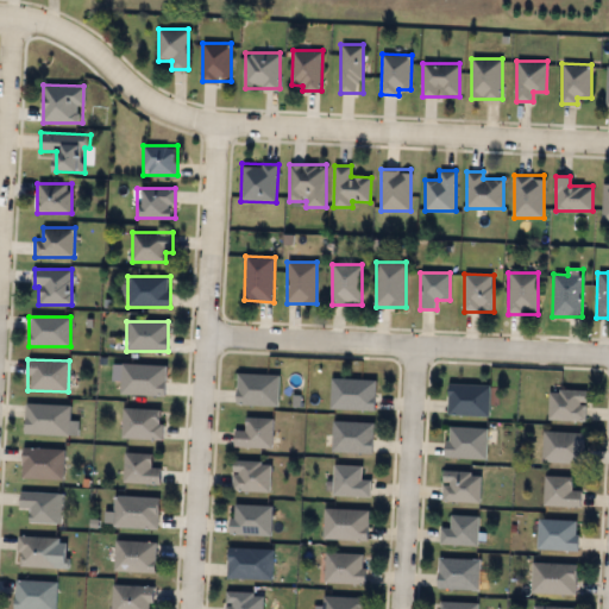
[(165,396),(120,395),(121,364),(167,365),(165,396)]
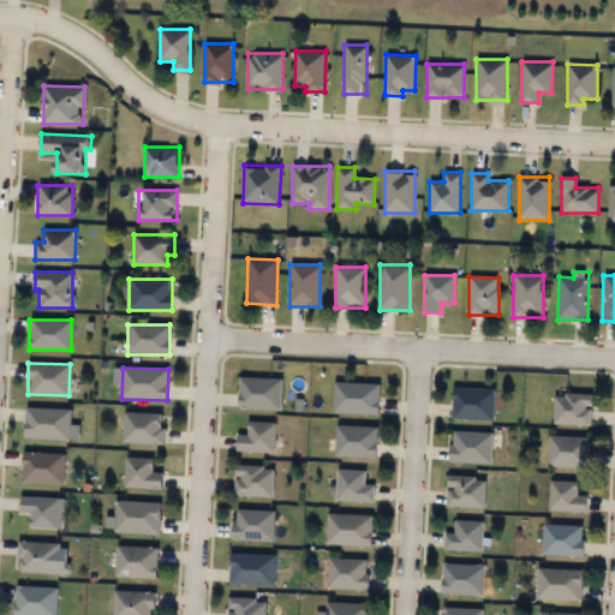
[(281,378),(281,410),(240,410),(240,378),(281,378)]
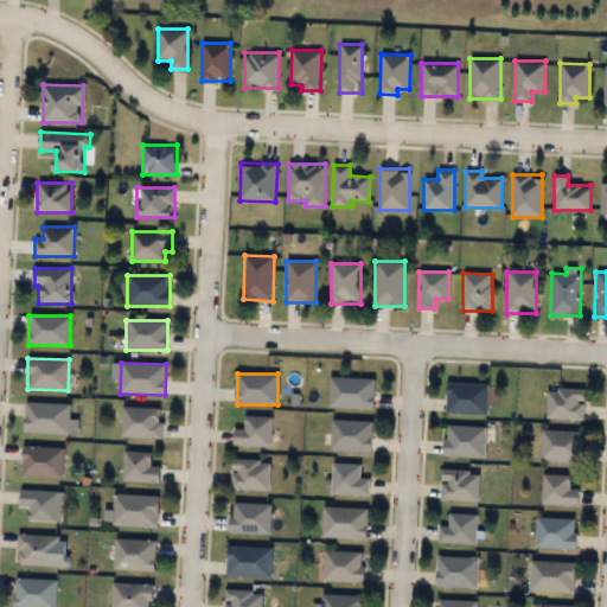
[(330,409),(330,377),(375,377),(375,409),(330,409)]
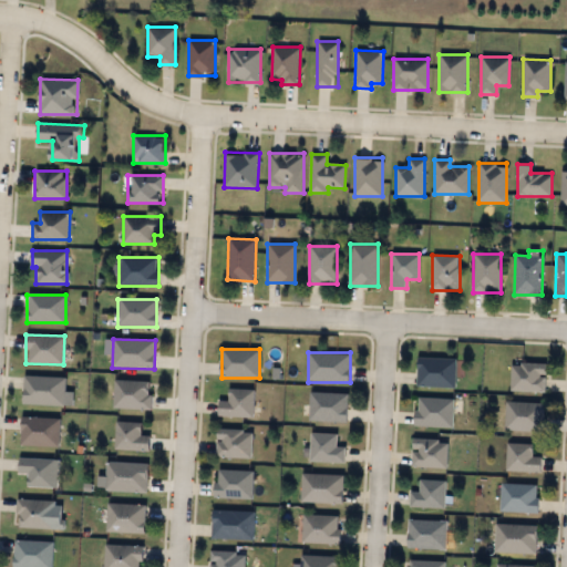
[(455,387),(416,387),(416,358),(455,358),(455,387)]
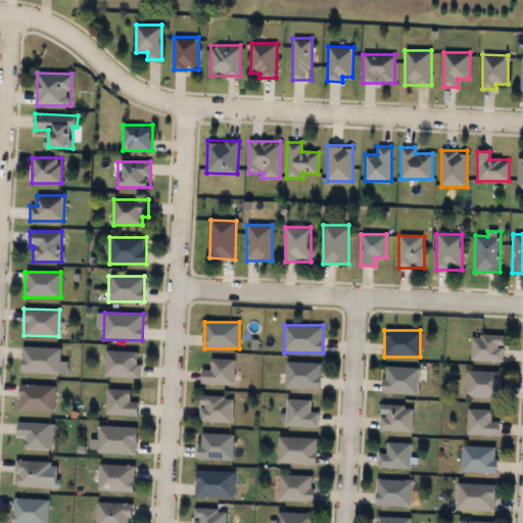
[(504,362),(471,362),(471,335),(504,335),(504,362)]
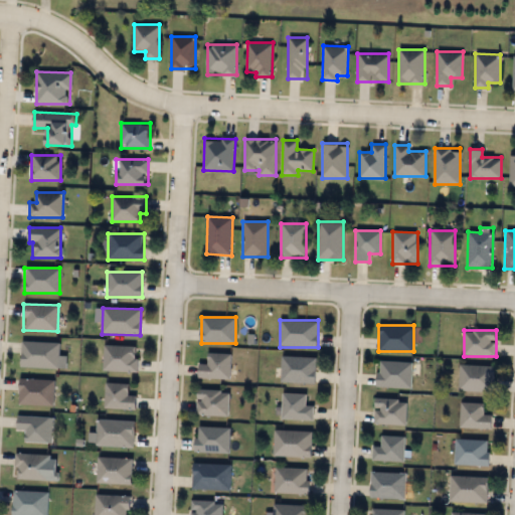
[(20,367),(21,342),(58,342),(58,368),(20,367)]
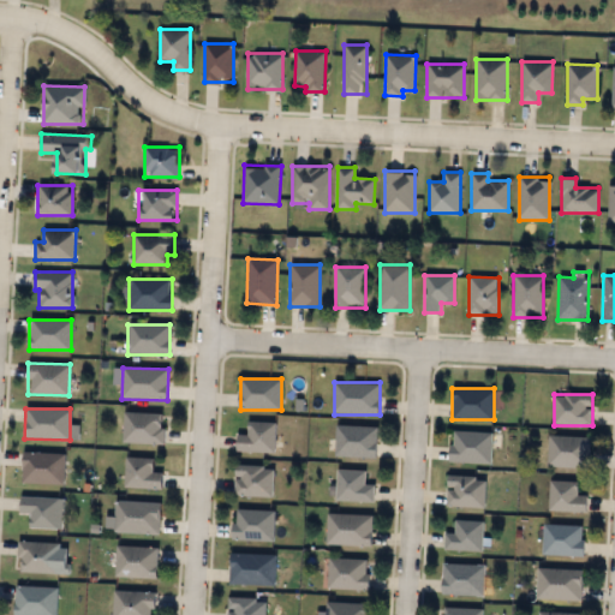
[(165,443),(123,443),(123,412),(165,412),(165,443)]
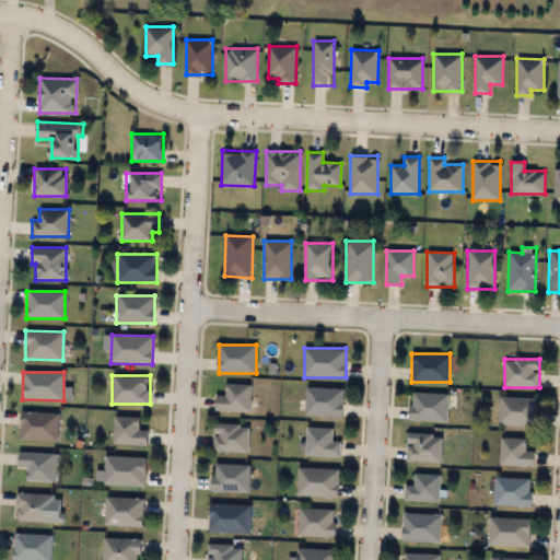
[(251,385),(251,412),(216,412),(216,396),(226,396),(226,385),(251,385)]
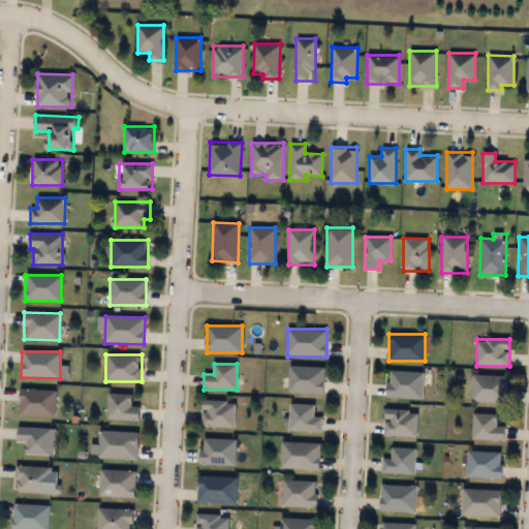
[(324,394),(288,393),(288,366),(324,367),(324,394)]
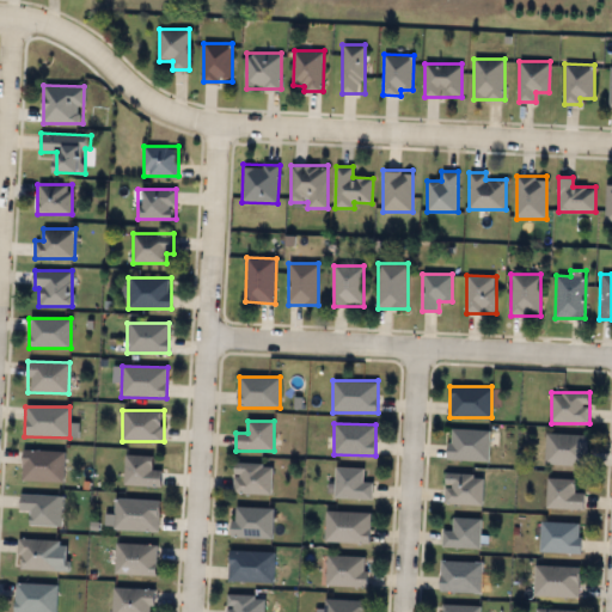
[(489,430),(489,460),(448,460),(448,430),(489,430)]
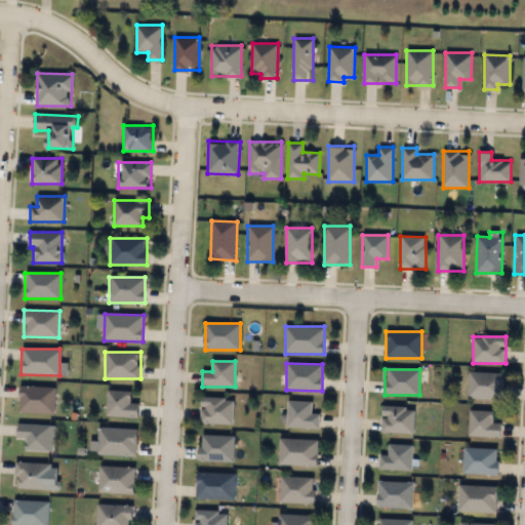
[(503,373),(502,400),(467,399),(468,372),(503,373)]
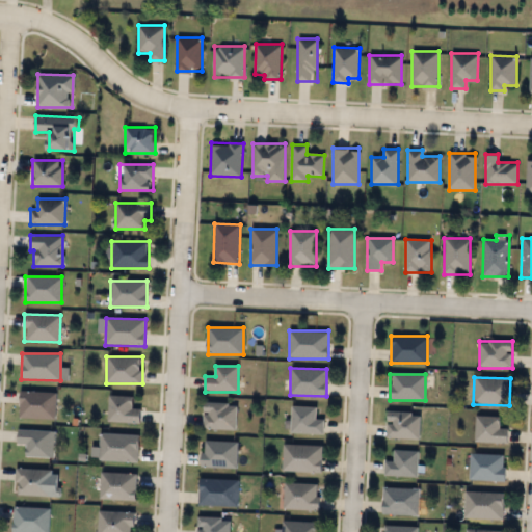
[(55,418),(19,418),(19,392),(55,392),(55,418)]
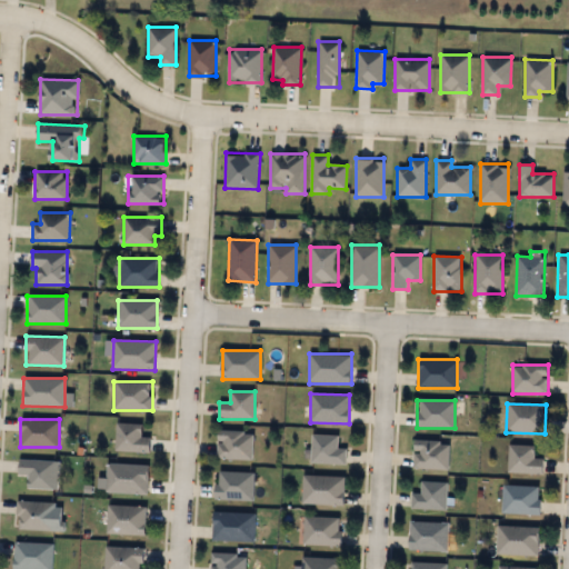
[(141,423),(141,437),(151,437),(151,451),(115,451),(115,423),(141,423)]
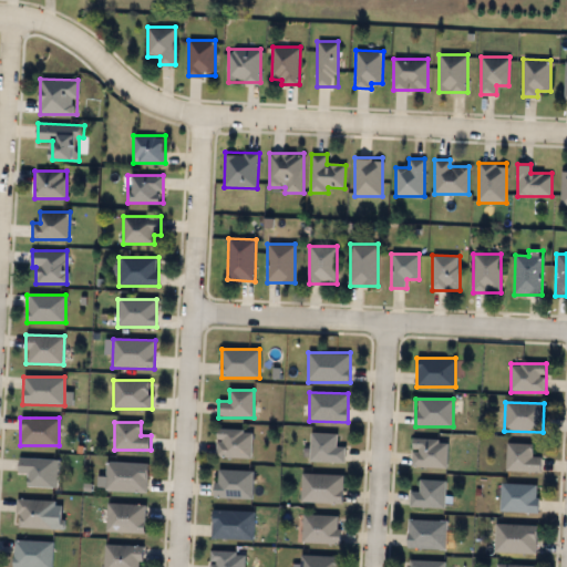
[(251,429),(251,459),(217,459),(217,429),(251,429)]
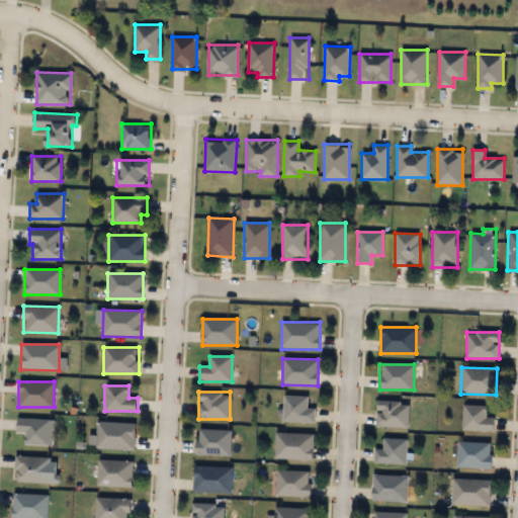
[(307,396),(307,409),(316,409),(316,422),(283,422),(283,396),(307,396)]
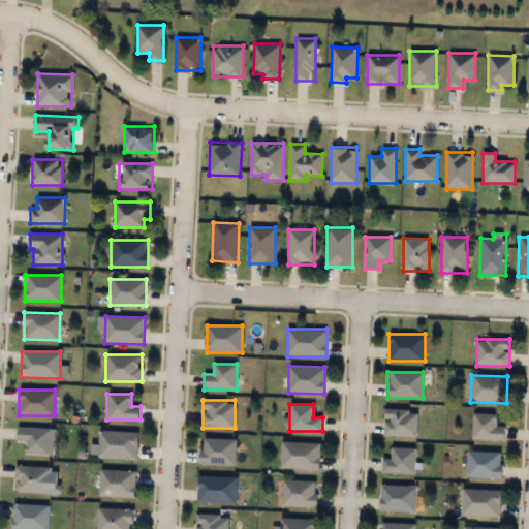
[(417,410),(416,436),(384,436),(384,409),(417,410)]
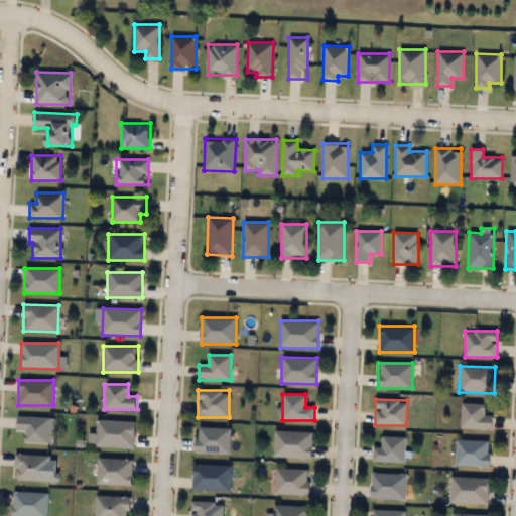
[(461,429),(461,403),(484,403),(484,415),(493,415),(493,429),(461,429)]
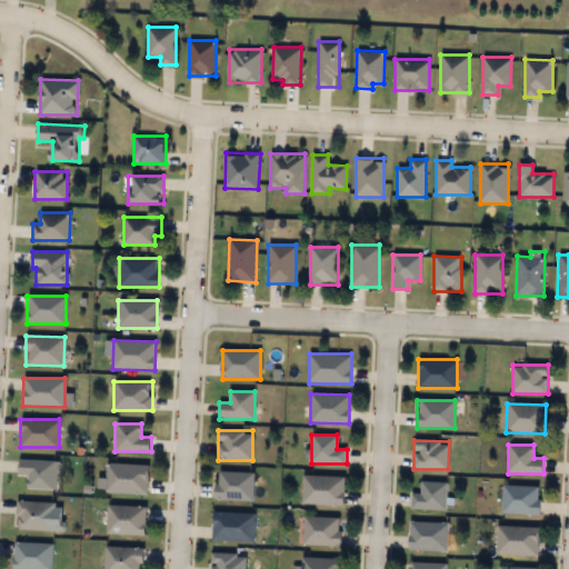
[(57,460),(57,490),(28,489),(28,475),(18,475),(19,459),(57,460)]
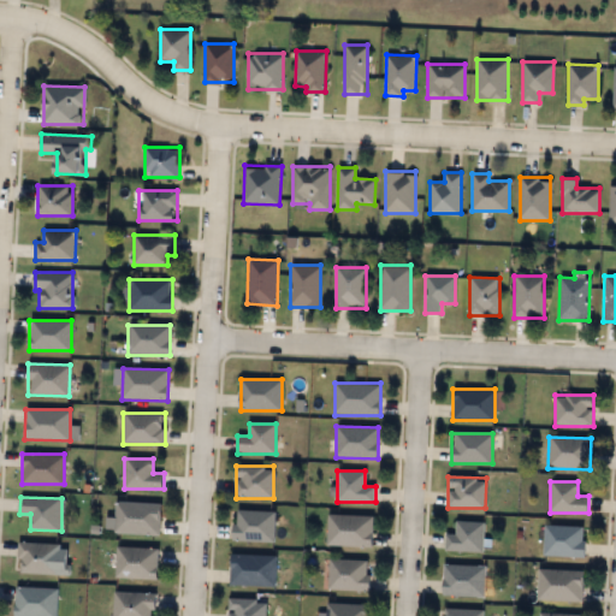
[(114,503),(160,503),(160,533),(114,533),(114,503)]
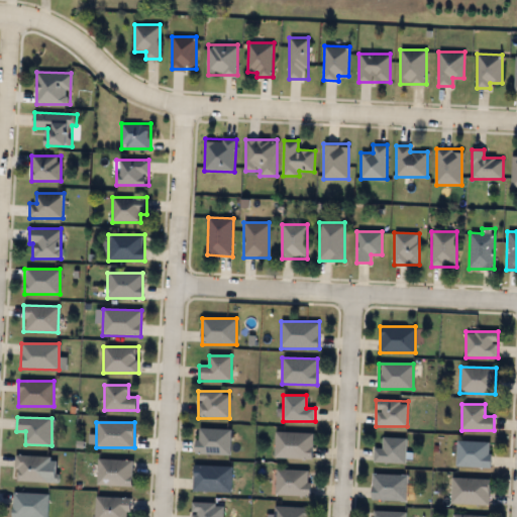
[(196,454),(196,429),(230,429),(230,454),(196,454)]
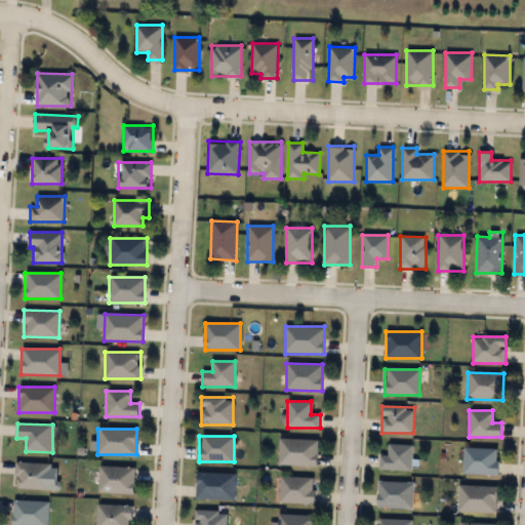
[(317,439),(317,466),(279,466),(279,439),(317,439)]
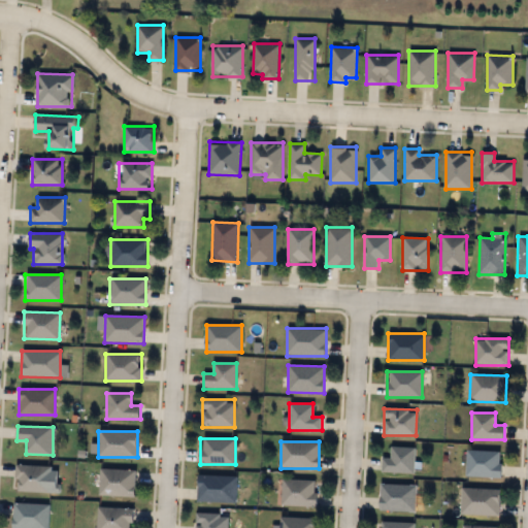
[(415,472),(382,472),(382,458),(392,458),(392,447),(415,447),(415,472)]
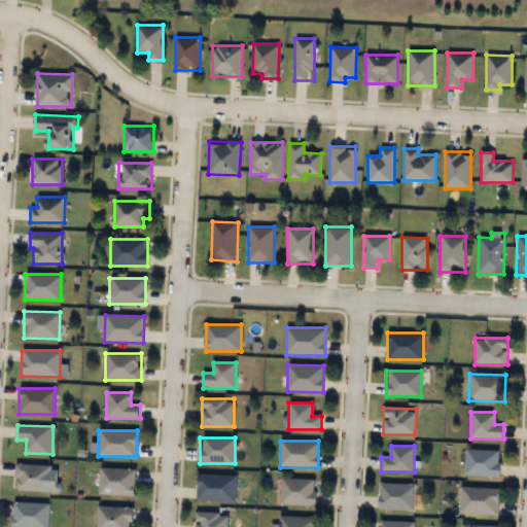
[(500,450),(500,476),(465,476),(465,450),(500,450)]
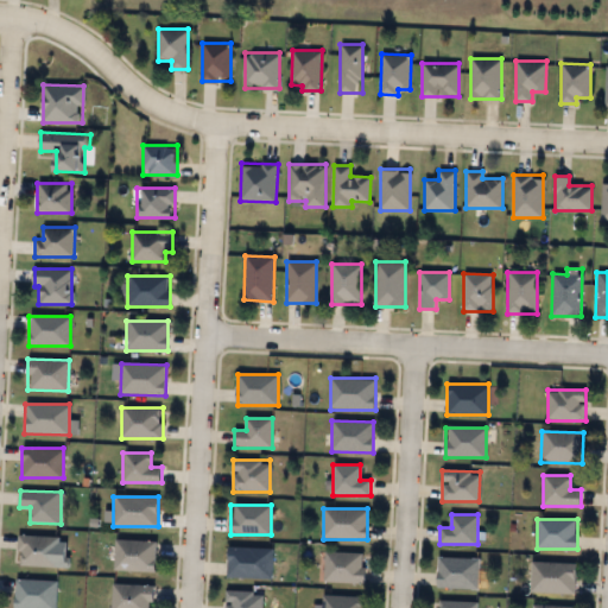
[(67,537),(67,567),(17,567),(17,537),(67,537)]
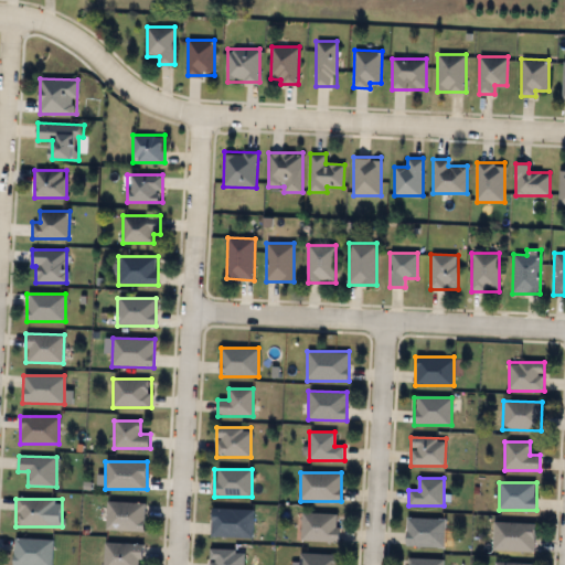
[(145,531),(106,531),(106,502),(145,502),(145,531)]
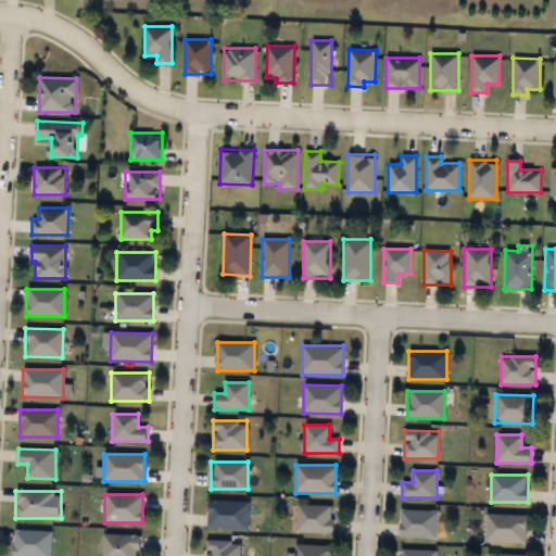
[(207,529),(207,501),(249,501),(249,529),(207,529)]
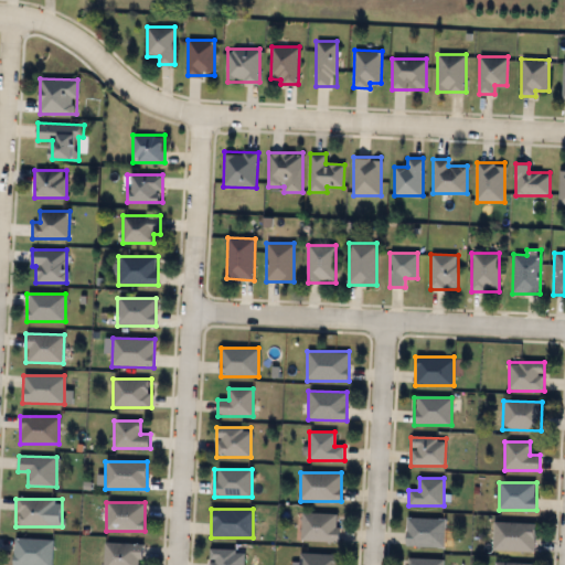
[(339,513),(339,542),(296,541),(296,513),(339,513)]
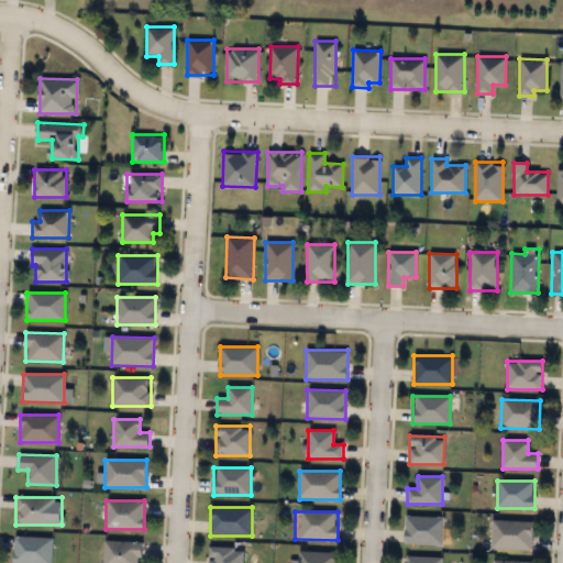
[(405,544),(406,516),(443,517),(442,545),(405,544)]
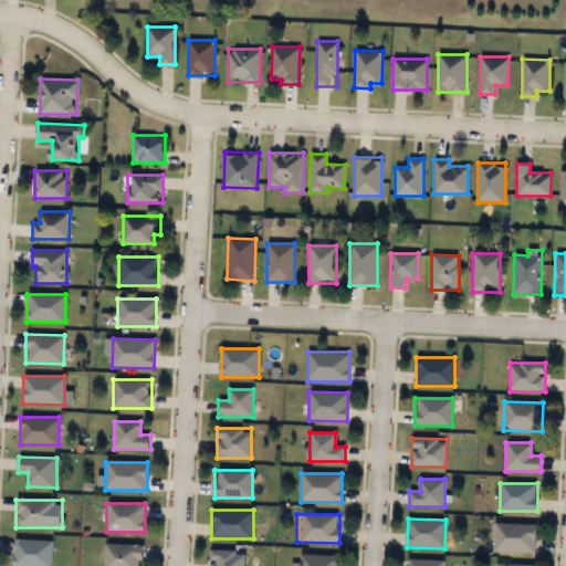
[(536,553),(493,553),(493,523),(536,523),(536,553)]
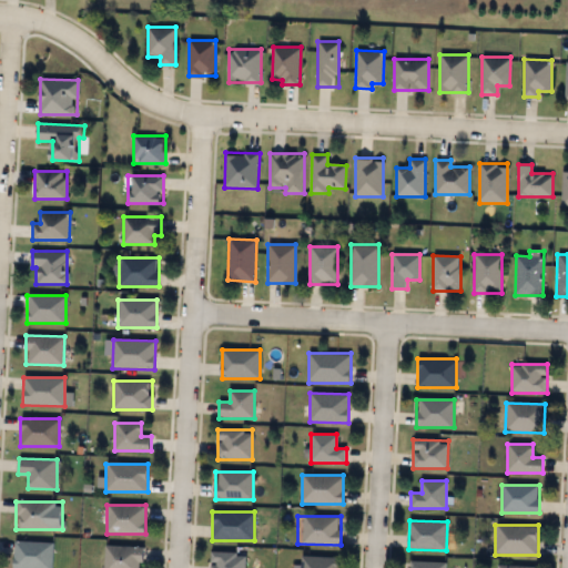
[(52,567),(14,567),(14,541),(52,541),(52,567)]
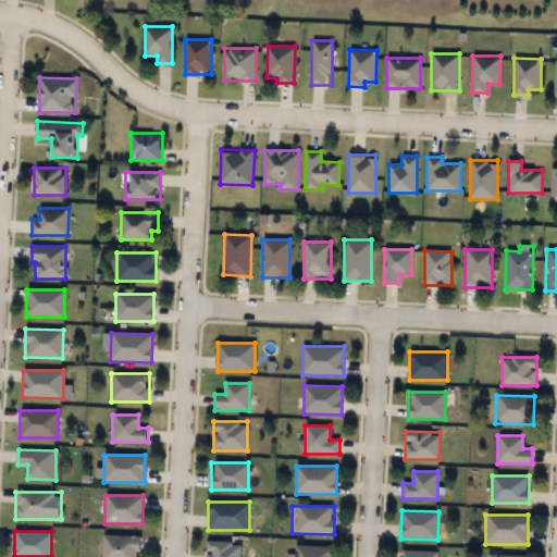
[(102,556),(102,536),(139,536),(139,556),(102,556)]
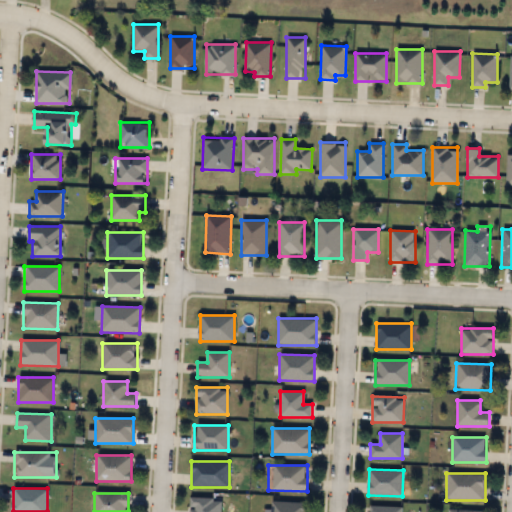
[(221,498),(221,511),(189,511),(189,498),(221,498)]
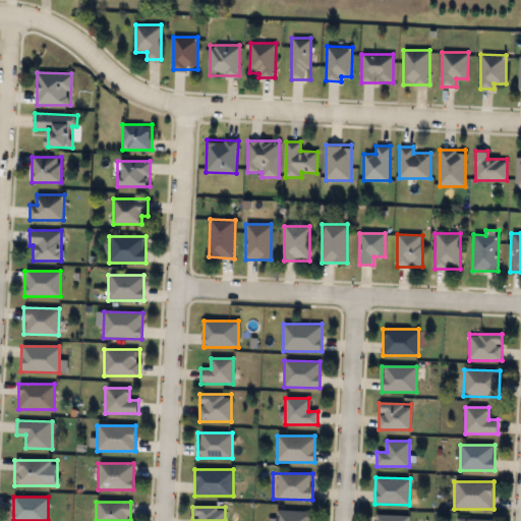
[(311,520),(267,520),(267,519),(276,519),(276,511),(311,511),(311,520)]
